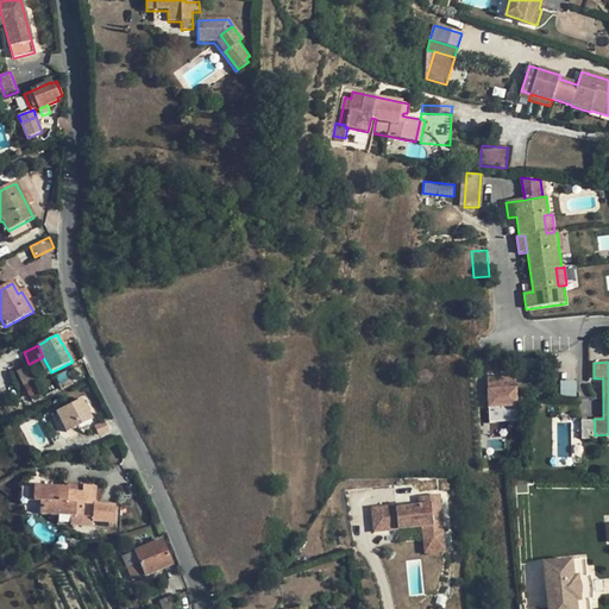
[(18,371),(25,385),(37,380),(31,365),(18,371)]
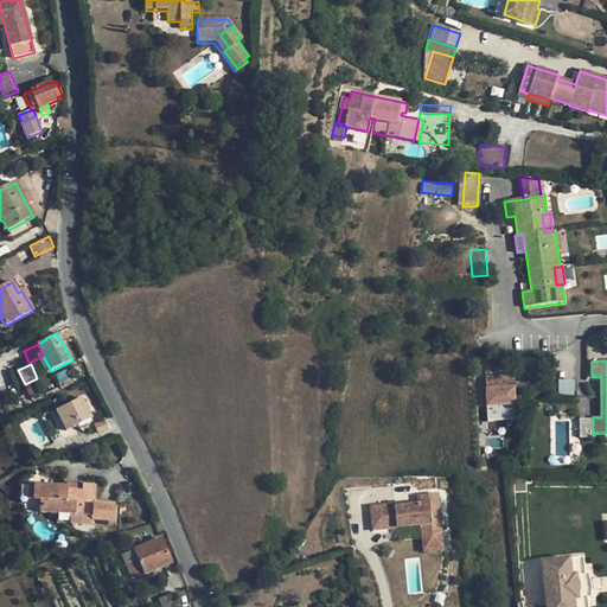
[(512,407),(512,376),(483,376),(484,408),(512,407)]
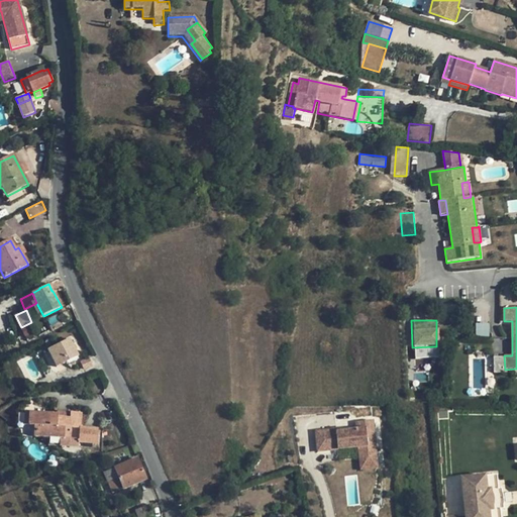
[(57,368),(79,355),(70,339),(47,350),(57,368)]
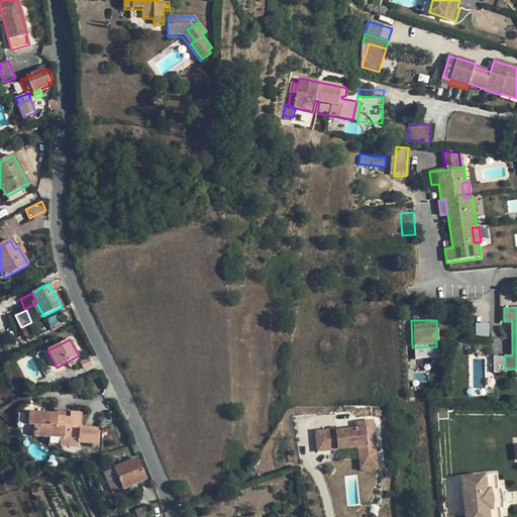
[(436,346),(412,347),(413,359),(437,358),(436,346)]
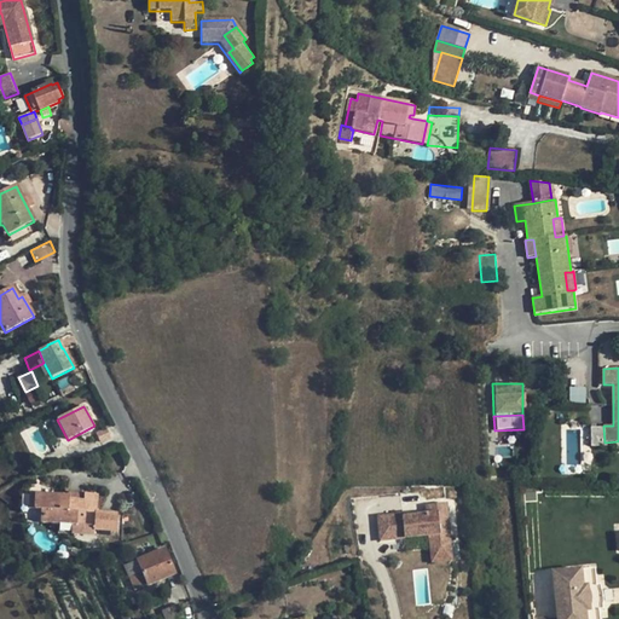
[(603,427),(593,428),(594,447),(605,447),(605,443),(603,427)]
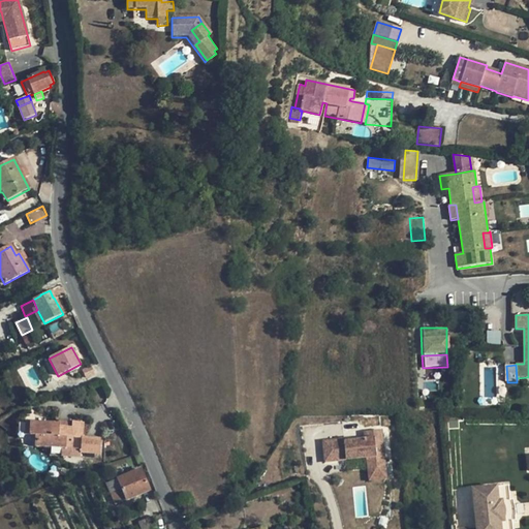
[(94,374),(91,367),(83,371),(87,378),(94,374)]
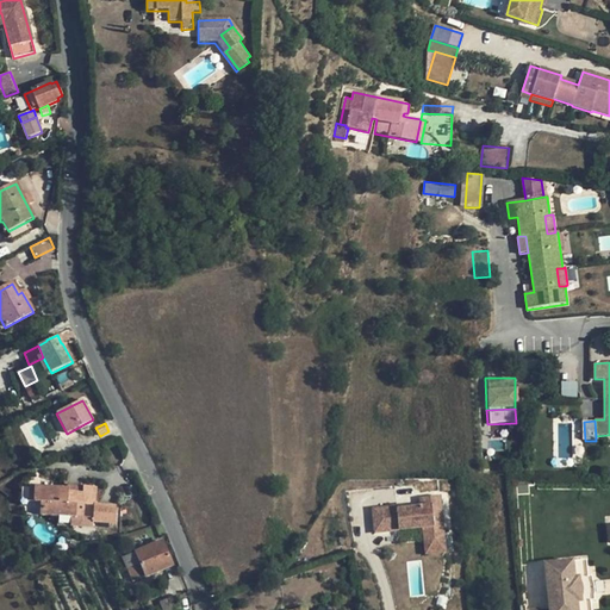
[(67,489),(35,486),(35,502),(42,503),(41,516),(70,518),(82,518),(83,517),(83,504),(95,505),(97,487),(83,486),(82,492),(68,492),(69,489),(67,489)]
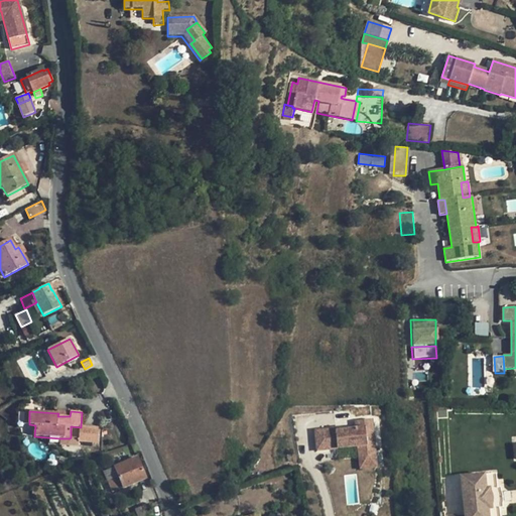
[(379,468),(374,422),(358,423),(359,429),(338,431),(340,448),(360,446),(362,469),(379,468)]
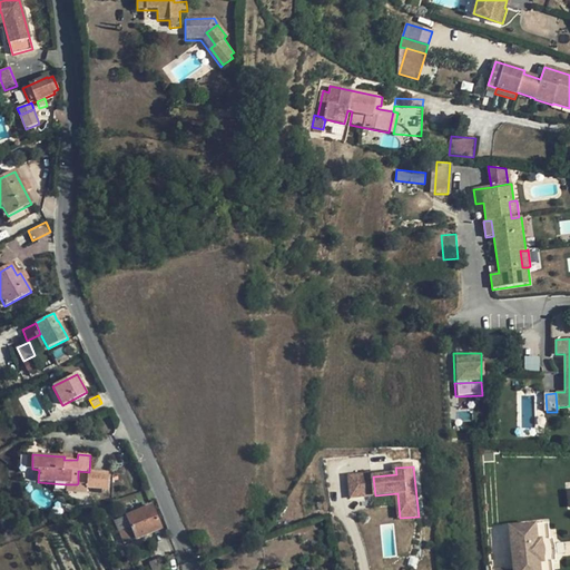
[(108,473),(89,472),(88,484),(87,489),(107,490),(108,473)]
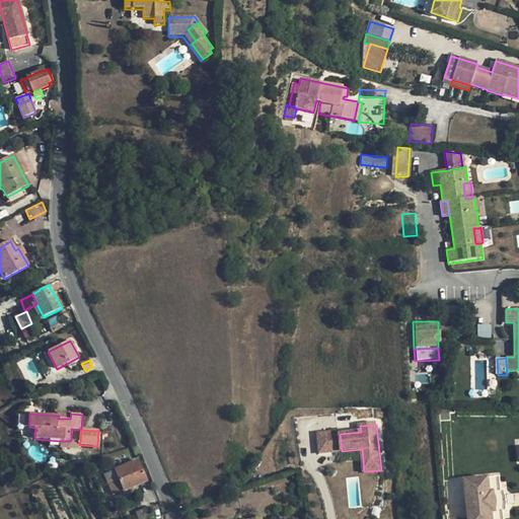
[(320,436),(321,452),(342,451),(340,434),(320,436)]
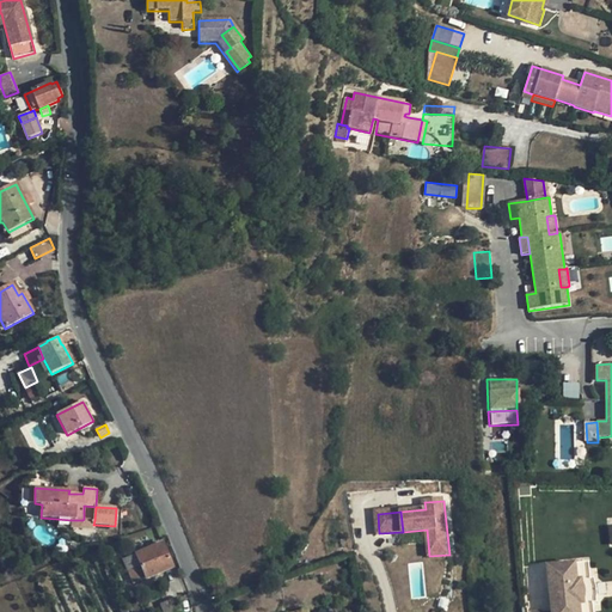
[(93,531),(93,525),(95,520),(84,519),(83,520),(71,520),(71,528),(93,531)]
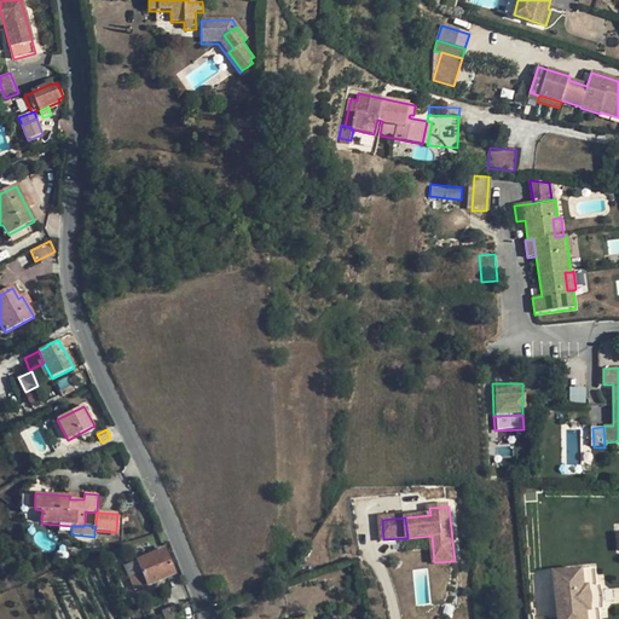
[(175,573),(165,550),(138,561),(143,573),(131,578),(136,590),(175,573)]
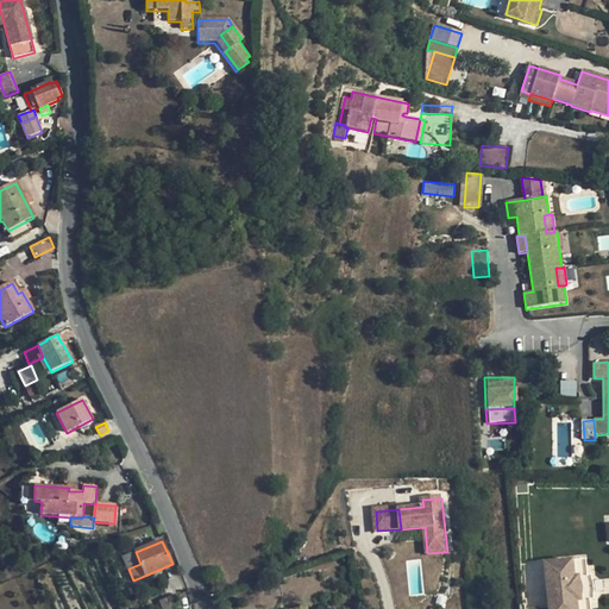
[(575,562),(546,564),(551,608),(550,608),(585,608),(585,603),(591,602),(591,597),(592,595),(594,591),(594,590),(592,588),(591,584),(590,583),(589,578),(583,578),(582,562),(575,563),(575,562)]
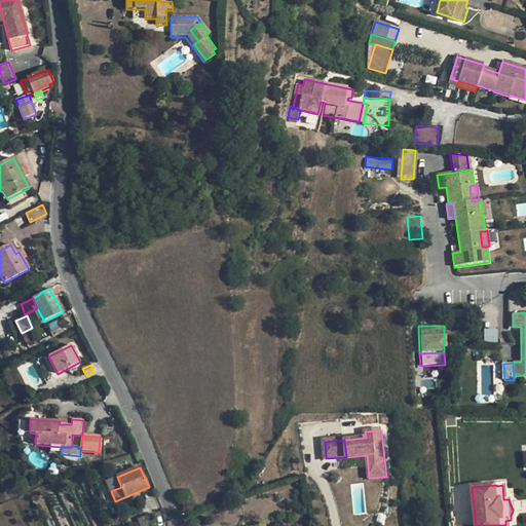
[(181,500),(185,513),(192,511),(188,498),(181,500)]
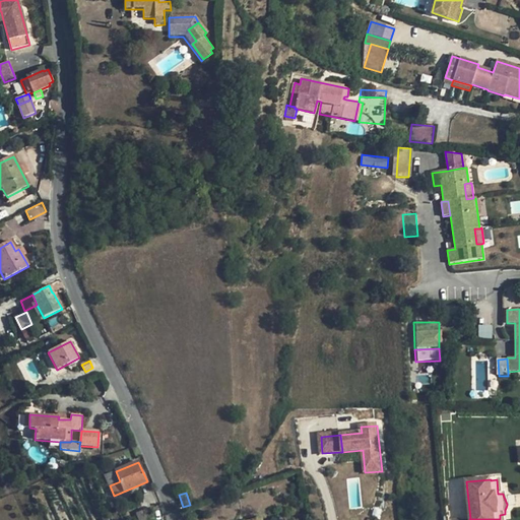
[(154,519),(149,508),(136,514),(138,519),(154,519)]
